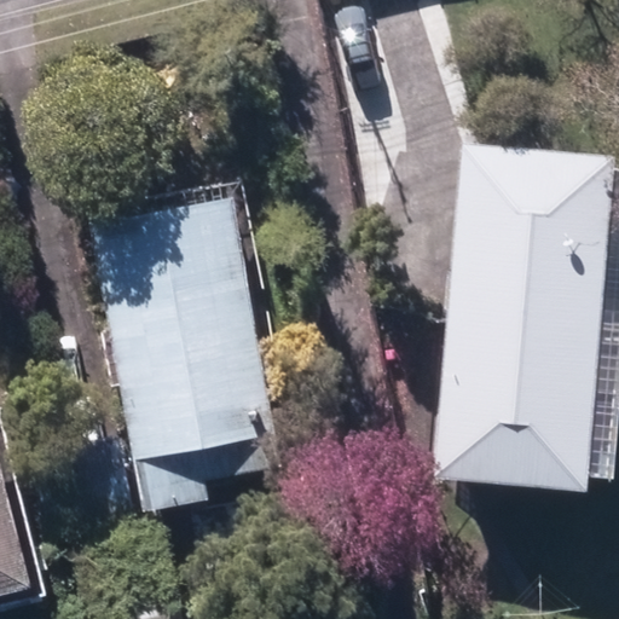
[(433,476),(583,490),(584,480),(609,482),(618,376),(618,167),(612,167),(613,158),(463,145),(433,476)]
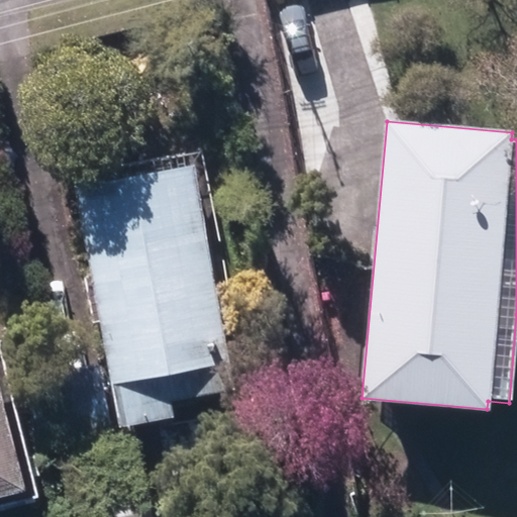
[(79,187),(119,430),(176,421),(173,402),(233,392),(196,167),(79,187)]
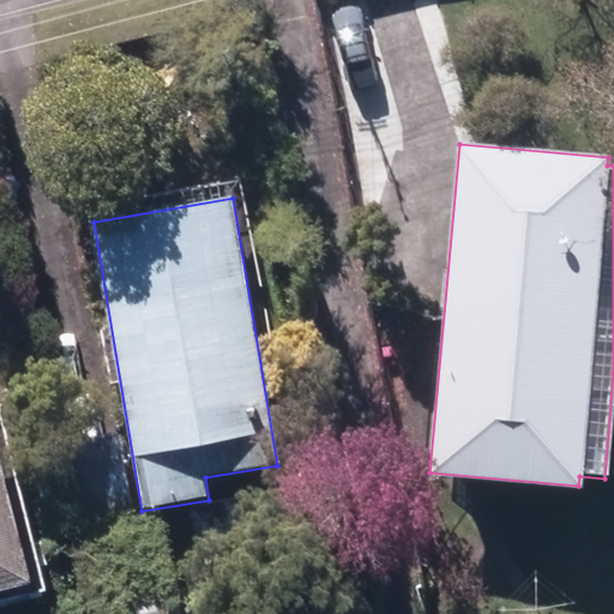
[(0,590),(30,583),(0,463),(0,590)]
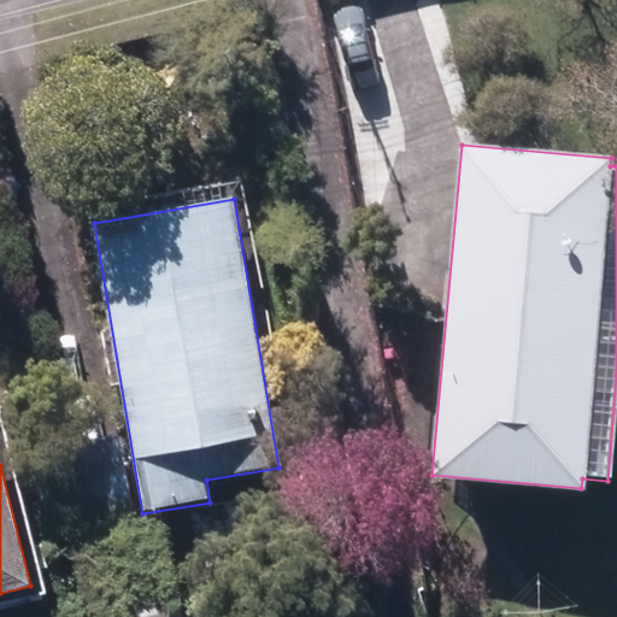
[(183,616),(182,605),(101,616),(183,616)]
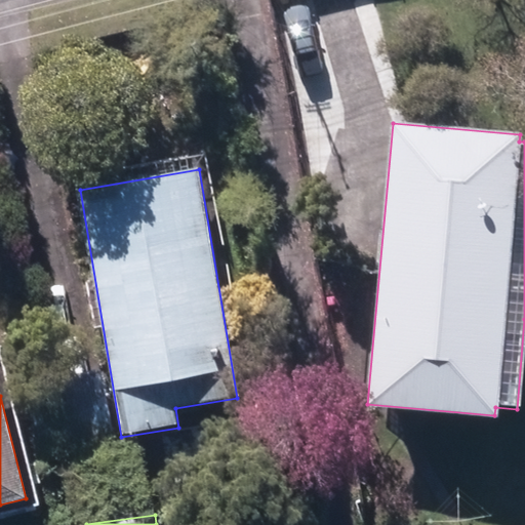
[(12,524),(50,524),(49,516),(12,524)]
